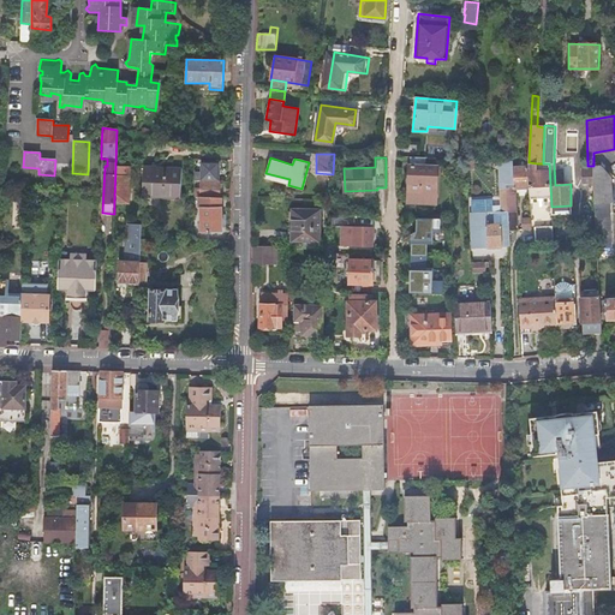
[(202,162),(202,179),(220,179),(220,162),(202,162)]
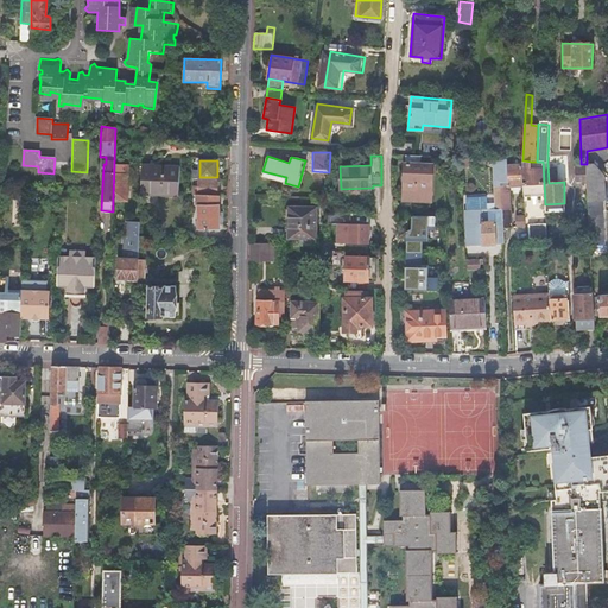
[(523,160),(507,160),(508,184),(523,184),(523,160)]
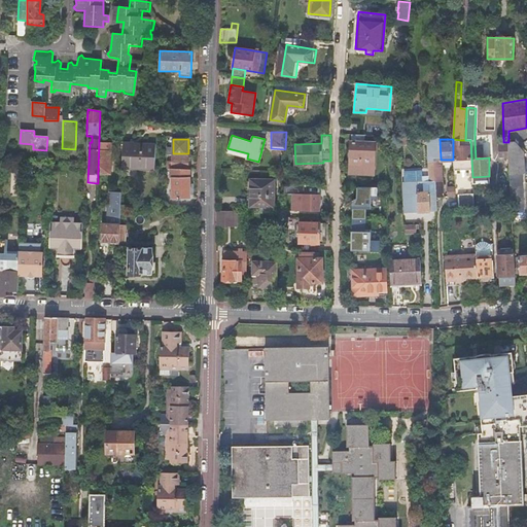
[(460,140),(453,139),(453,160),(471,159),(470,140),(465,140),(464,140),(464,146),(460,146),(460,140)]
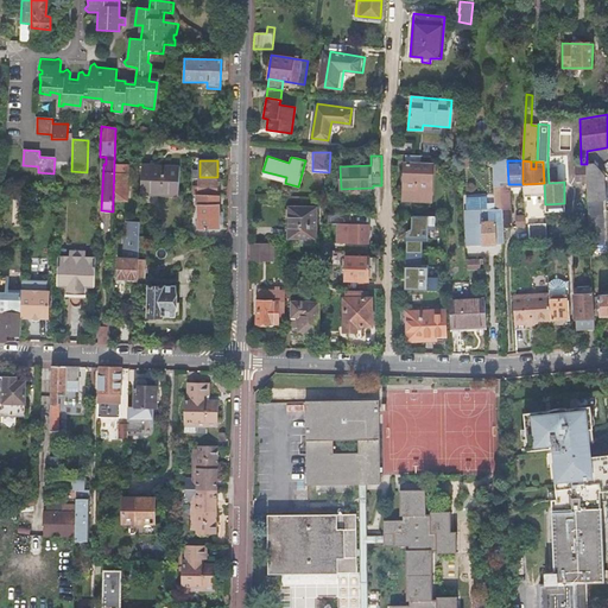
[(114,164),(113,201),(127,201),(130,166),(114,164)]
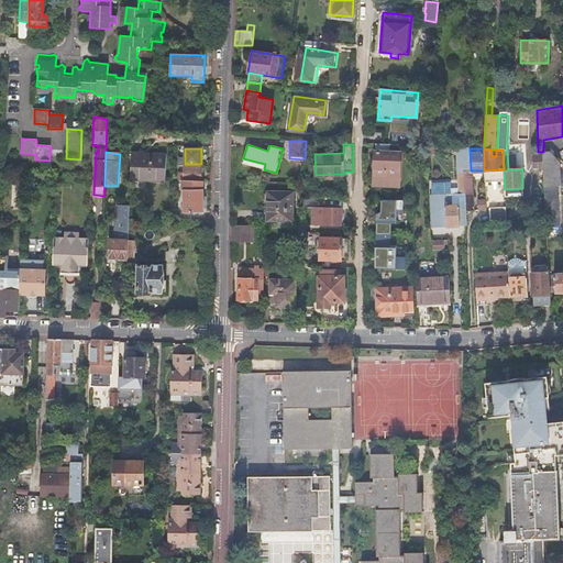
[(389,153),(373,152),(372,180),(372,185),(398,186),(399,153),(389,153)]
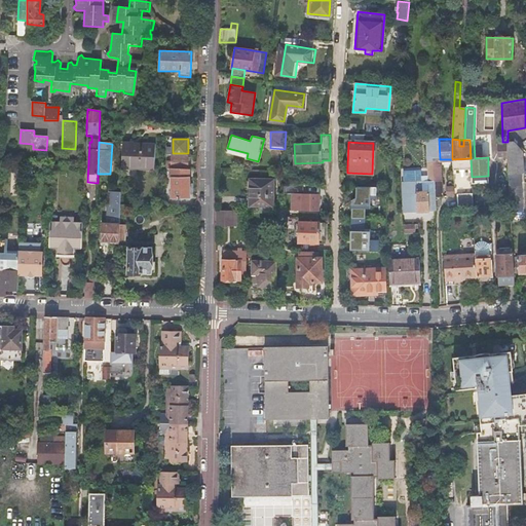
[(515,142),(508,142),(511,204),(511,221),(525,220),(525,212),(523,151),(515,142)]
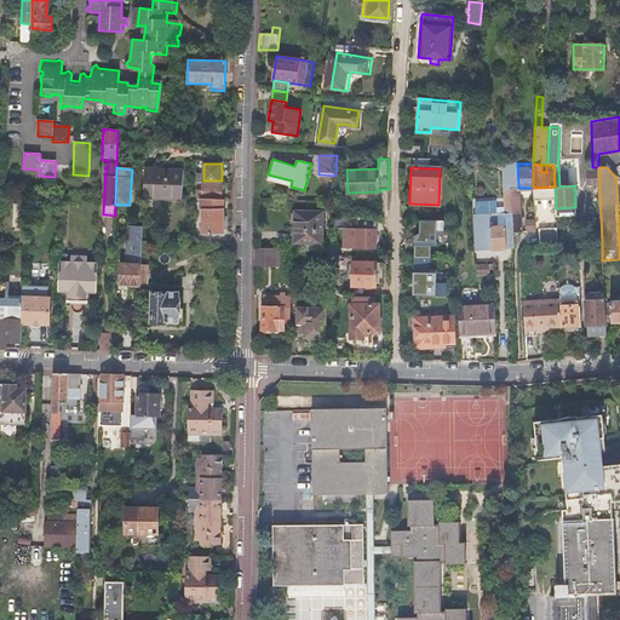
[(145,168),(144,200),(183,200),(183,170),(145,168)]
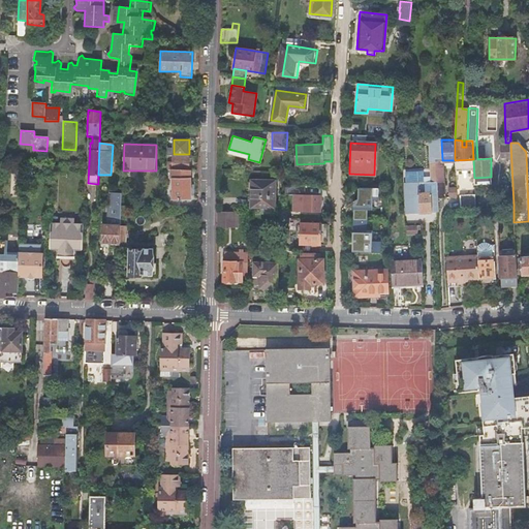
[(173,167),(166,166),(166,169),(189,170),(189,156),(173,156),(173,167)]
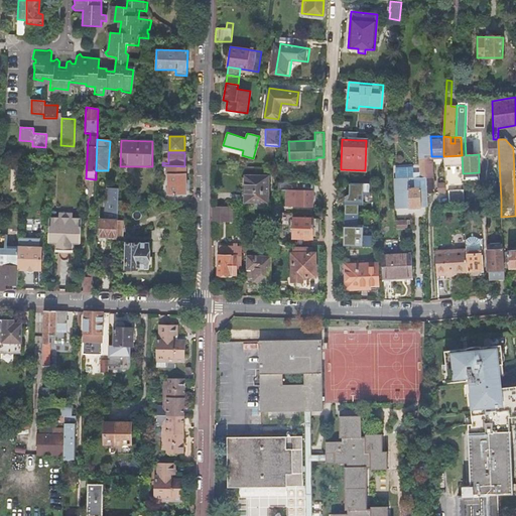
[(419,155),(420,178),(421,207),(427,207),(425,156),(425,155),(419,155)]
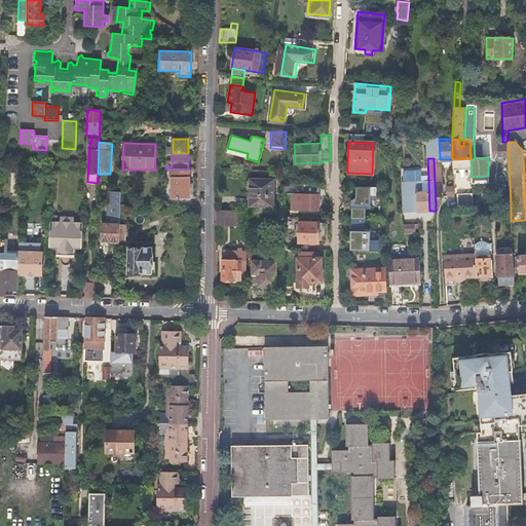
[(188,170),(165,168),(165,171),(172,172),(172,196),(190,197),(190,170),(188,170)]
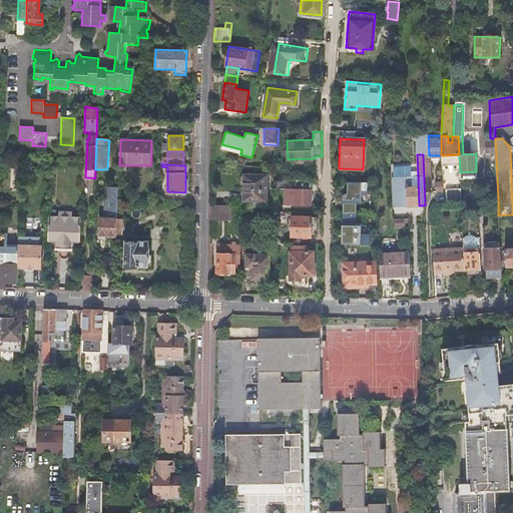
[(458,173),(457,166),(443,166),(443,183),(454,182),(454,173),(458,173)]
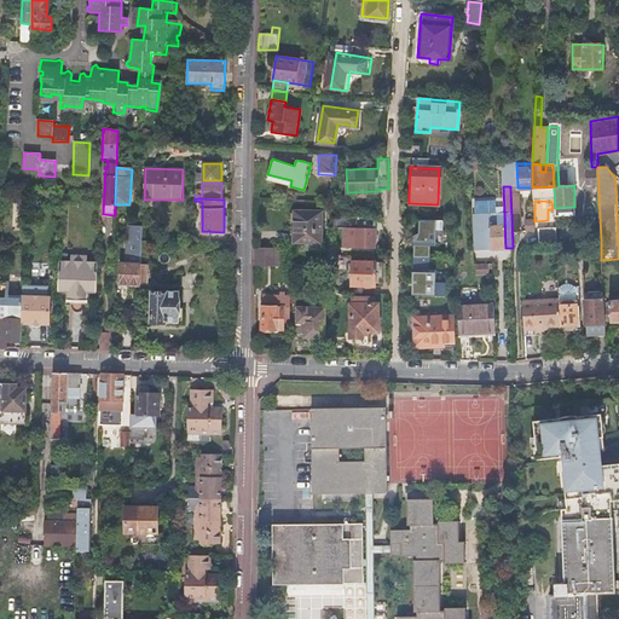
[(294,242),(305,242),(320,242),(322,212),(295,210),(294,242)]
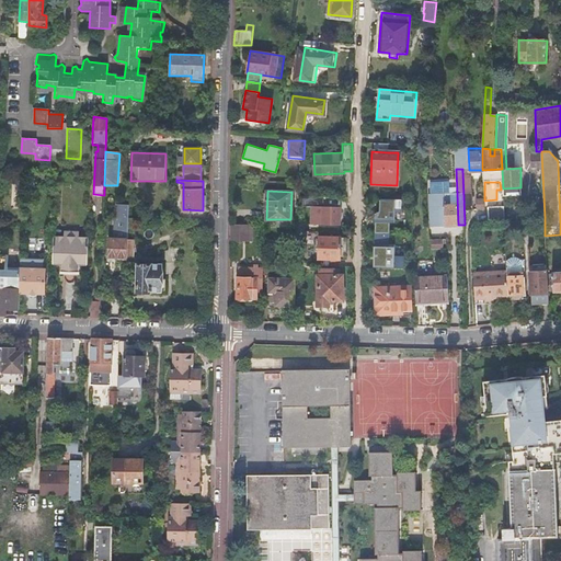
[(458,225),(457,194),(431,195),(432,226),(458,225)]
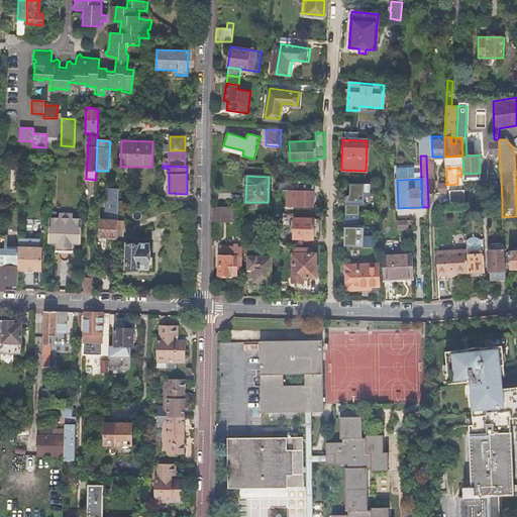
[(119,201),(119,189),(109,189),(109,200),(106,200),(105,220),(100,220),(100,237),(117,238),(118,236),(118,221),(119,201)]
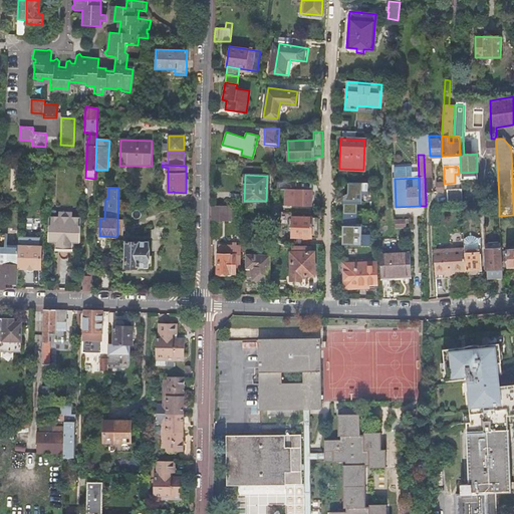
[(290,188),(289,197),(295,197),(295,205),(311,205),(311,189),(290,188)]
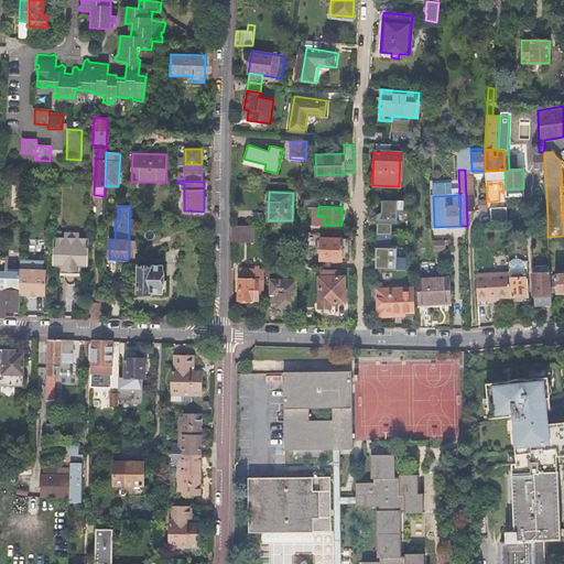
[(507,209),(506,207),(490,208),(491,224),(507,223),(507,209)]
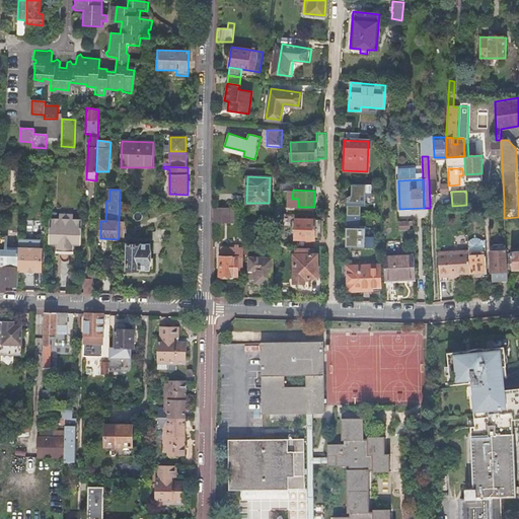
[(234,221),(234,207),(214,207),(214,221),(234,221)]
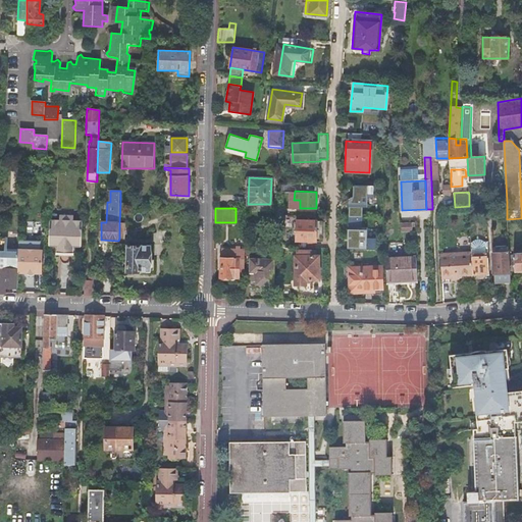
[(52,219),(51,247),(59,248),(59,256),(61,256),(61,261),(71,261),(71,257),(73,257),(74,248),(82,248),(83,220),(72,220),(72,216),(72,215),(71,215),(64,214),(64,215),(63,215),(63,216),(63,220),(52,219)]
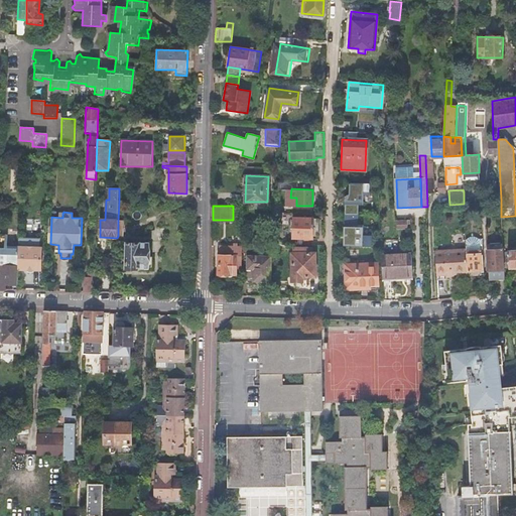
[(364,215),(339,214),(339,224),(342,224),(342,235),(358,236),(359,223),(364,223),(364,215)]
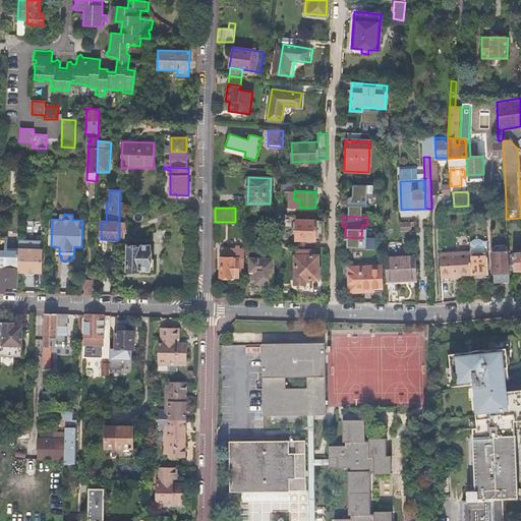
[(296,219),(295,239),(307,239),(307,241),(313,241),(313,239),(322,239),(323,219),(296,219)]
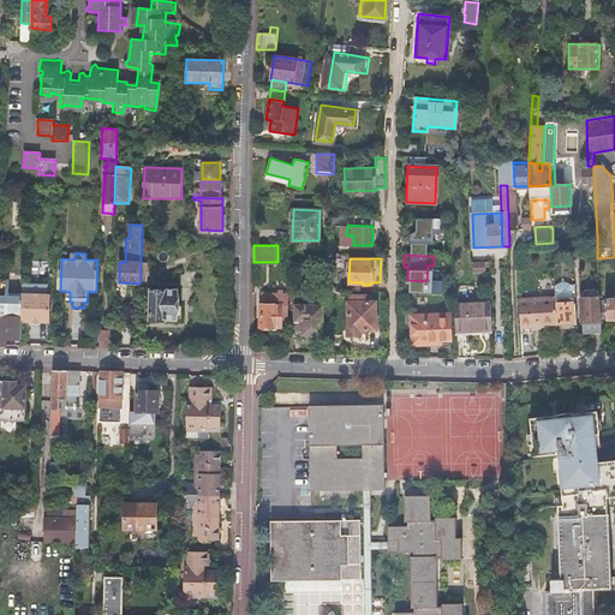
[(485,273),(485,262),(473,262),(475,273),(485,273)]
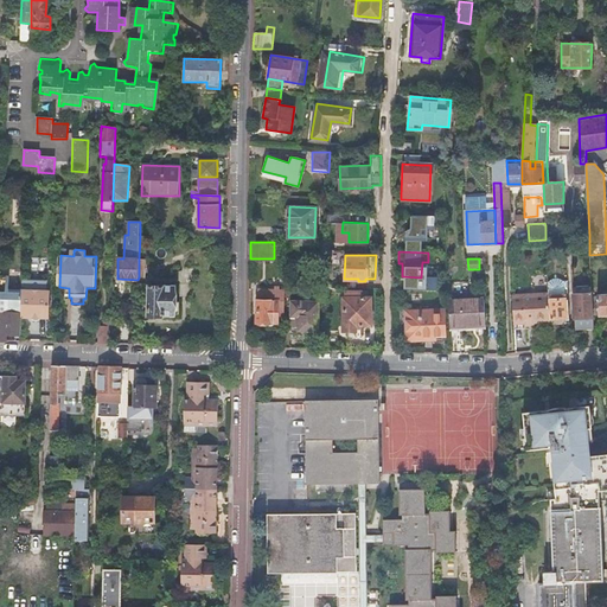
[(549,321),(550,324),(558,324),(568,323),(567,278),(562,279),(562,278),(561,278),(560,276),(558,276),(557,276),(556,276),(555,276),(554,276),(553,276),(551,276),(550,278),(549,278),(549,279),(548,279),(548,292),(549,321)]
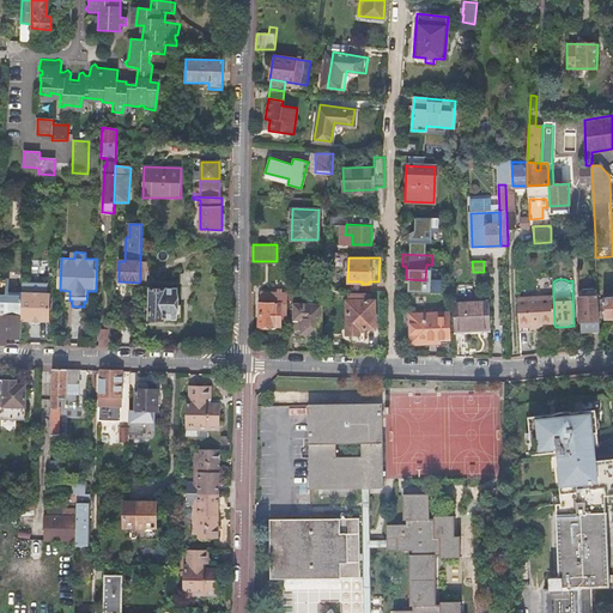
[(151,289),(151,319),(167,320),(167,317),(181,317),(182,304),(177,304),(177,289),(151,289)]
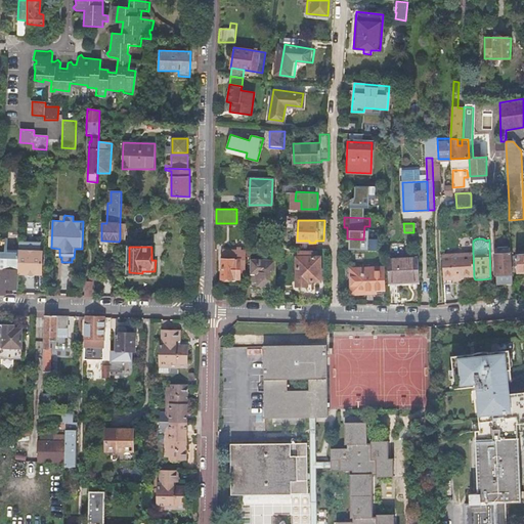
[(8,250),(0,249),(0,294),(6,295),(6,288),(18,289),(18,273),(19,268),(7,267),(8,250)]
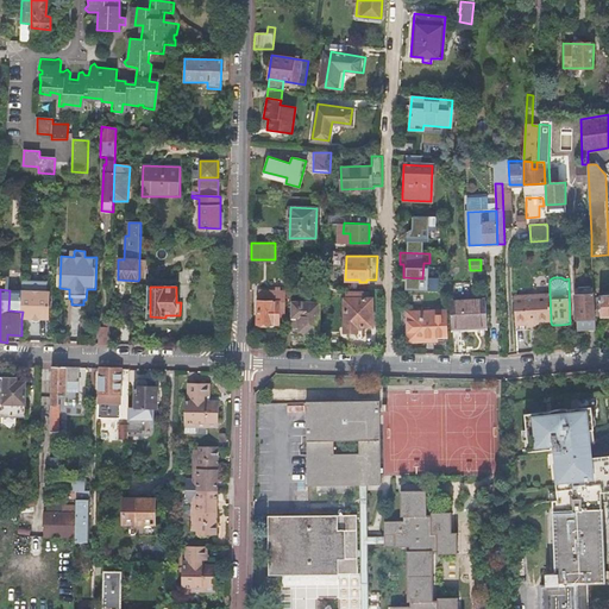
[(23,312),(22,318),(49,320),(50,290),(23,289),(23,312)]
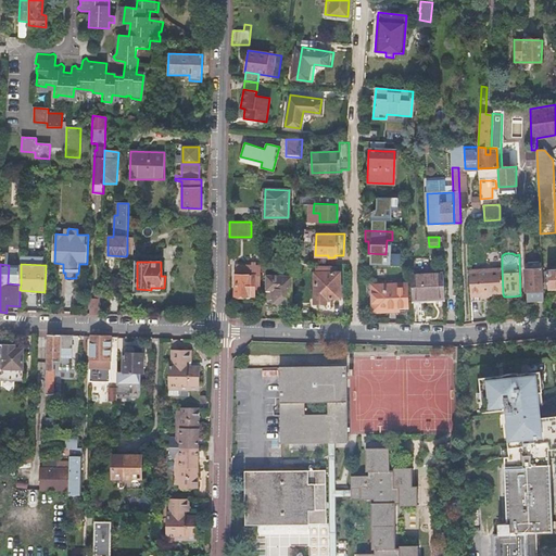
[(254,291),(260,291),(261,266),(237,265),(236,294),(253,295),(254,291)]
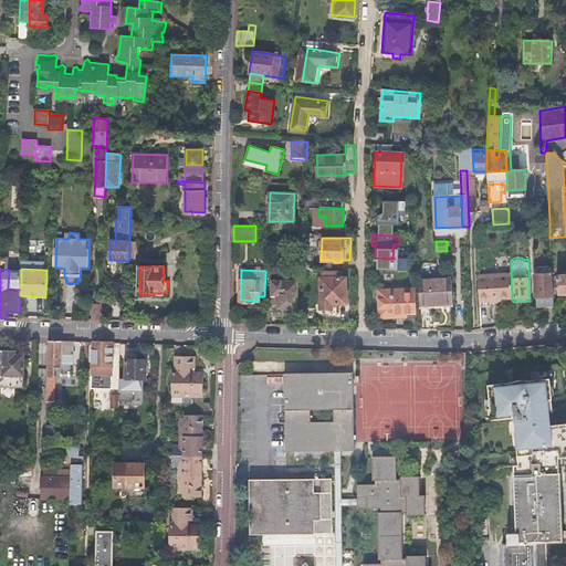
[(320,275),(320,307),(332,307),(333,302),(345,302),(345,276),(343,276),(343,272),(337,272),(337,270),(321,270),(321,275),(320,275)]
